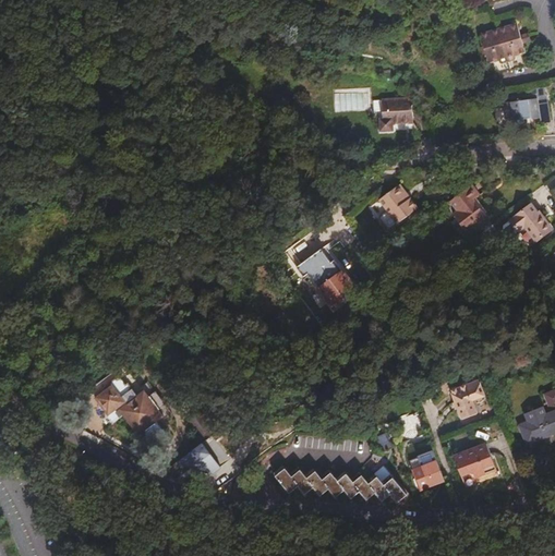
[(518,22),(498,27),(510,70),(518,68),(526,65),(522,51),(526,50),(522,41),(520,33),(518,22)]
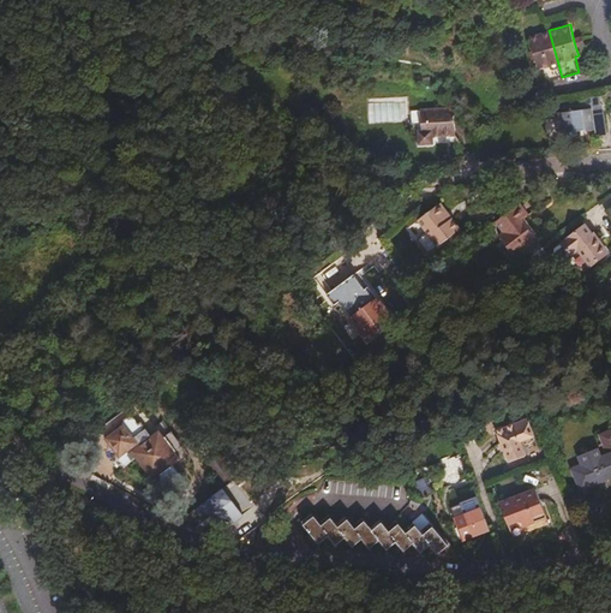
[(549,30),(529,35),(538,67),(543,66),(547,81),(553,79),(562,77),(549,30)]
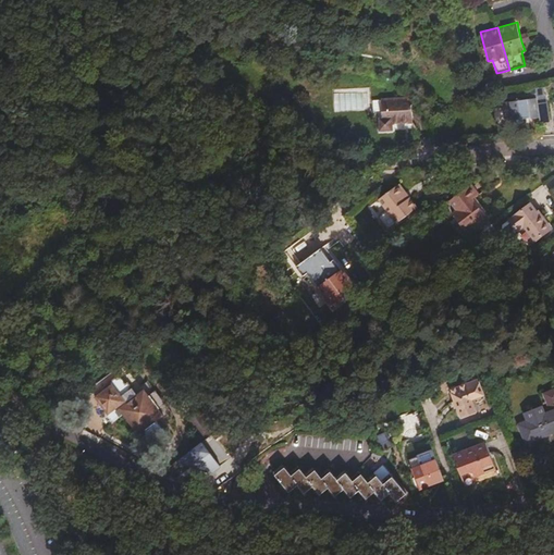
[(528,32),(519,33),(521,41),(530,39),(528,32)]
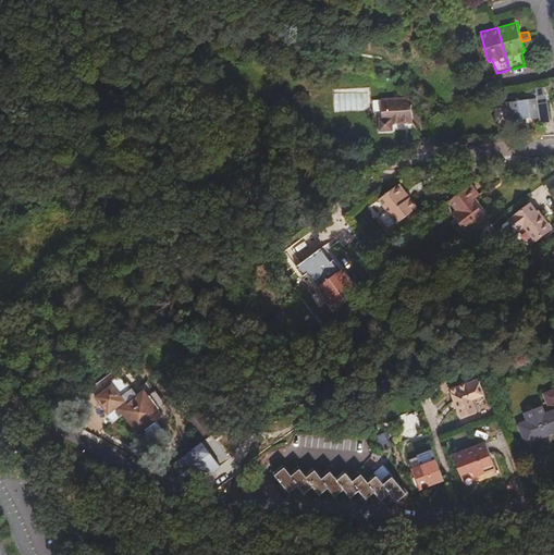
[(543,86),(507,90),(508,101),(501,101),(503,115),(511,121),(516,121),(521,120),(521,116),(524,116),(524,114),(529,114),(529,116),(538,115),(539,121),(549,120),(543,86)]
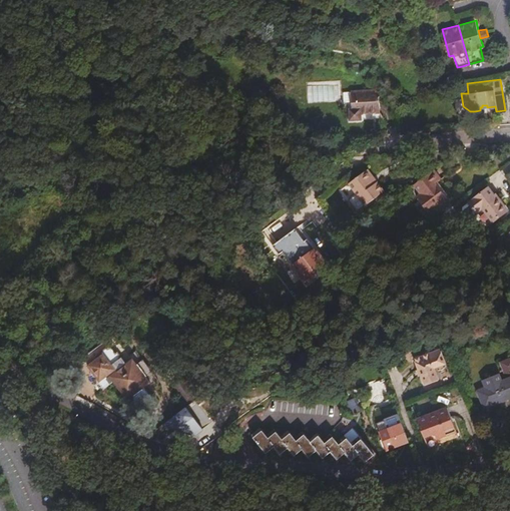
[(375,87),(348,90),(351,109),(349,109),(350,121),(363,119),(362,113),(370,112),(379,110),(375,87)]
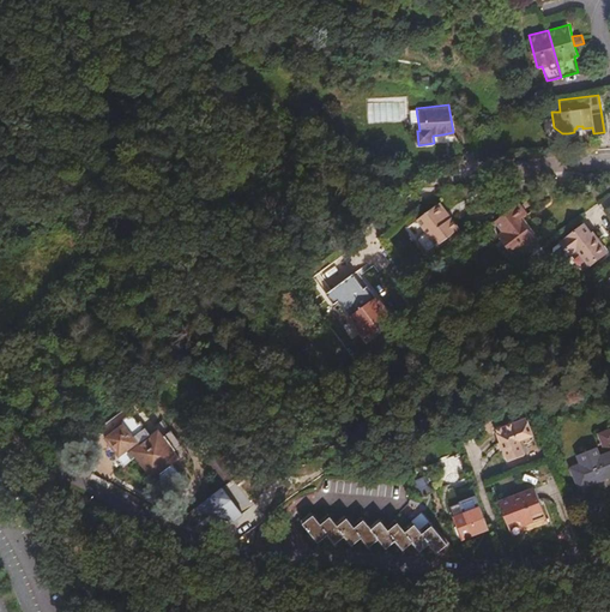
[(436,205),(416,220),(427,234),(435,245),(457,228),(452,221),(450,217),(447,220),(436,205)]
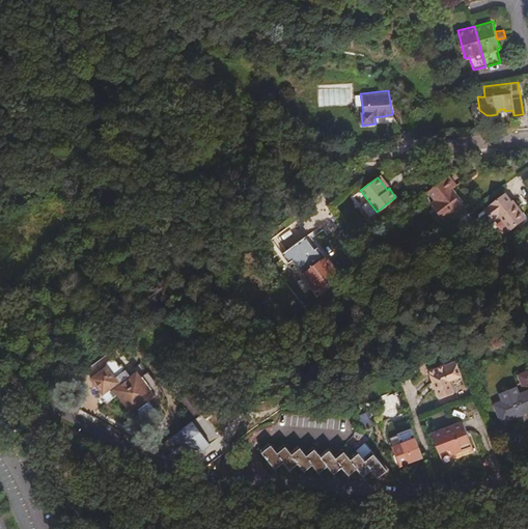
[(447,178),(429,192),(437,202),(431,206),(441,219),(462,202),(456,195),(452,190),(454,188),(447,178)]
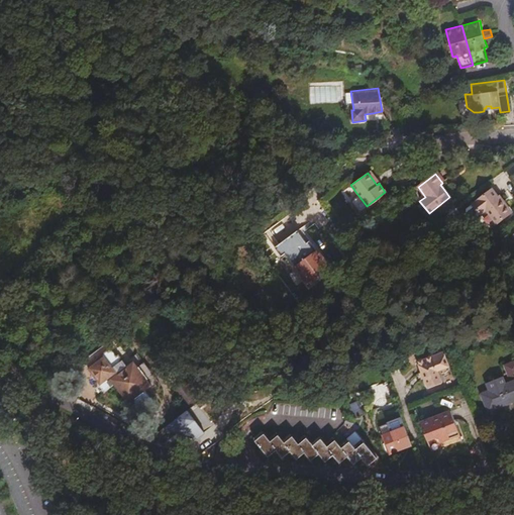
[(491,187),(473,201),(481,211),(485,208),(497,221),(510,211),(495,192),(491,187)]
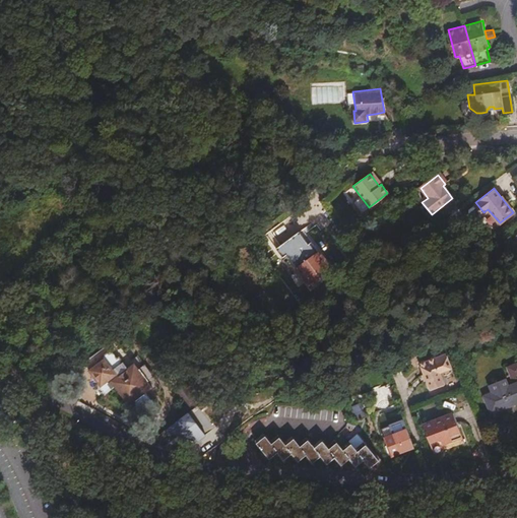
[(369,207),(362,198),(358,201),(365,210),(369,207)]
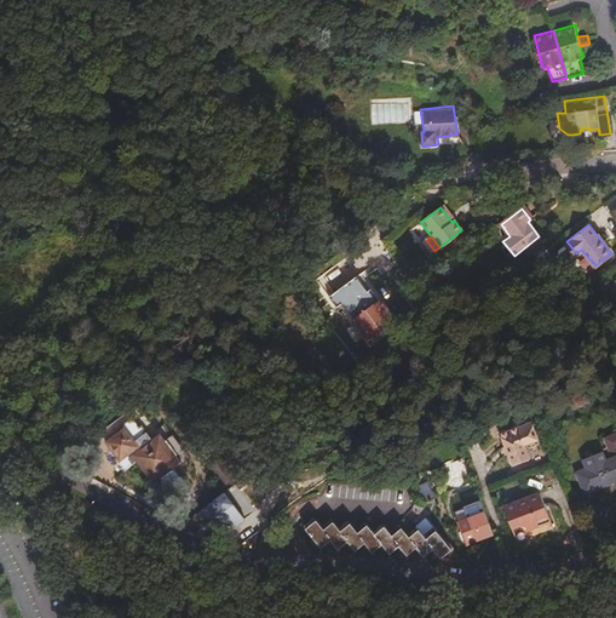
[(361,274),(332,293),(340,307),(345,303),(372,342),(381,335),(379,330),(389,322),(386,318),(395,313),(375,285),(370,287),(361,274)]
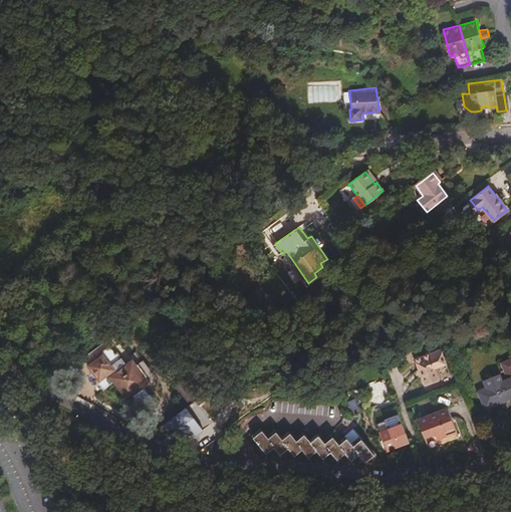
[(153,399),(144,387),(150,381),(146,375),(137,363),(132,357),(125,362),(117,351),(114,353),(108,345),(100,351),(102,354),(87,365),(93,373),(98,381),(107,374),(109,376),(113,381),(125,399),(132,395),(142,408),(153,399)]
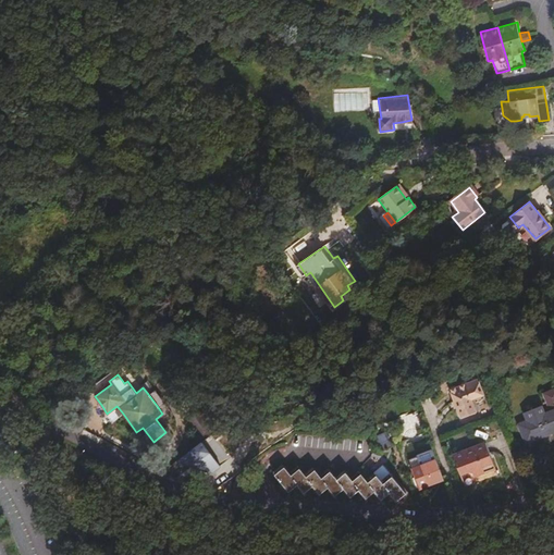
[(478,380),(450,390),(459,417),(465,416),(476,411),(472,399),(483,396),(478,380)]
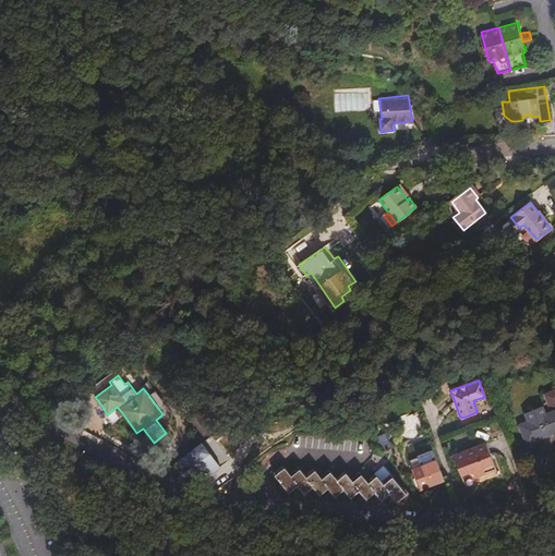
[(154,390),(148,395),(158,408),(164,405),(154,390)]
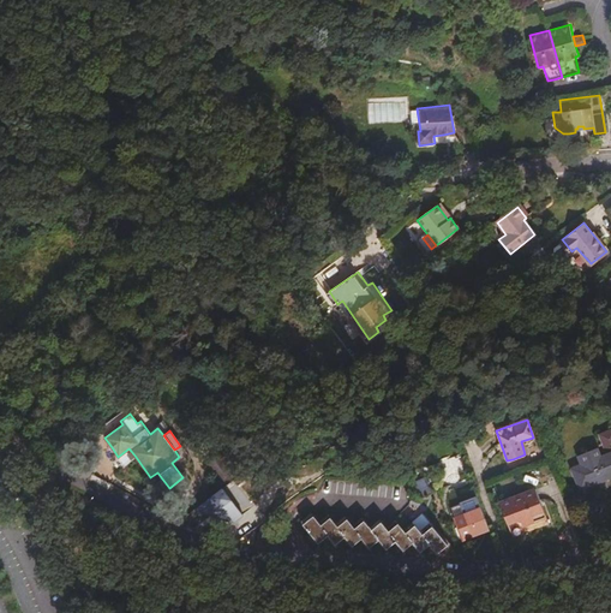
[(610,433),(600,438),(607,454),(573,468),(581,488),(610,475),(610,433)]
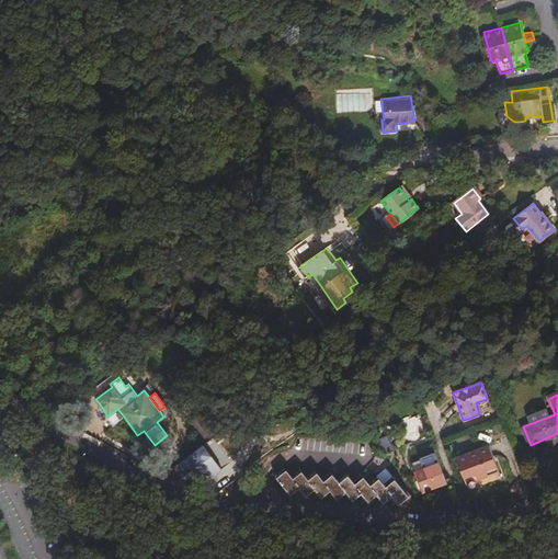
[(457,457),(465,478),(474,475),(476,480),(484,478),(497,472),(488,447),(457,457)]
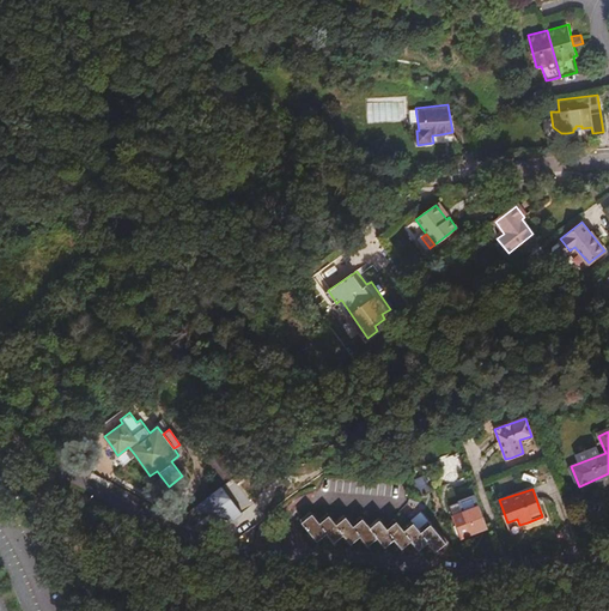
[(468,504),(451,510),(461,537),(473,532),(487,527),(479,507),(470,509),(468,504)]
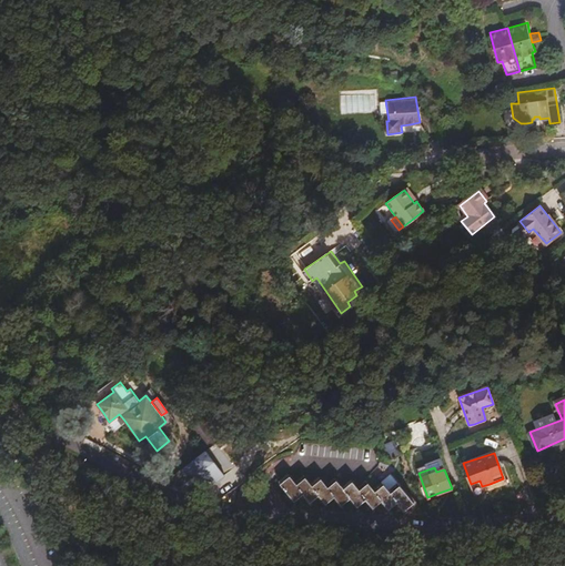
[(228,485),(207,473),(200,489),(224,496),(228,485)]
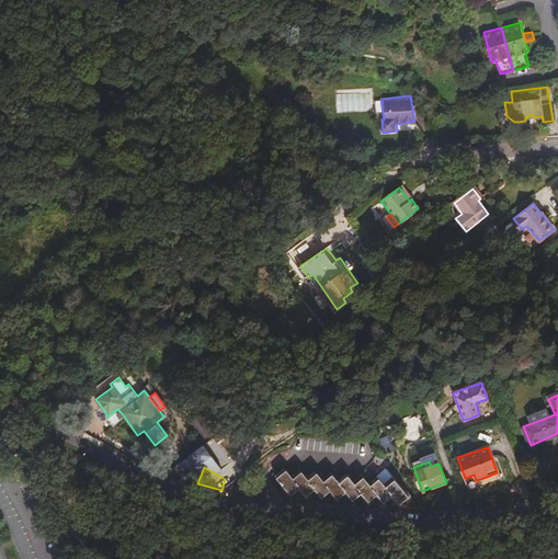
[(345,492),(352,500),(361,493),(367,502),(376,494),(383,503),(391,497),(398,504),(408,497),(391,477),(383,485),(376,476),(367,483),(361,475),(352,481),(345,472),(337,480),(329,471),(321,478),(314,470),(305,477),(298,469),(289,476),(283,468),(274,476),(289,495),(298,488),(306,497),(314,489),(321,498),(330,491),(337,499),(345,492)]
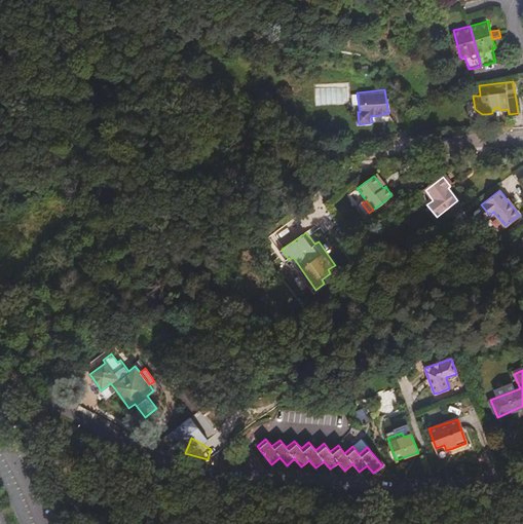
[(361,440),(352,446),(359,454),(367,447),(361,440)]
